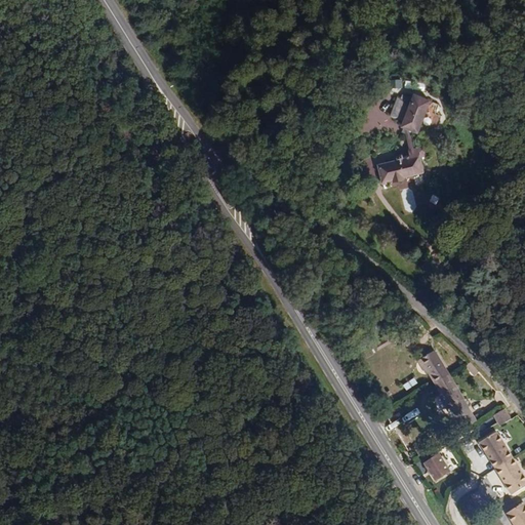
[(398,128),(408,133),(413,134),(429,103),(413,96),(409,105),(400,123),(398,128)]
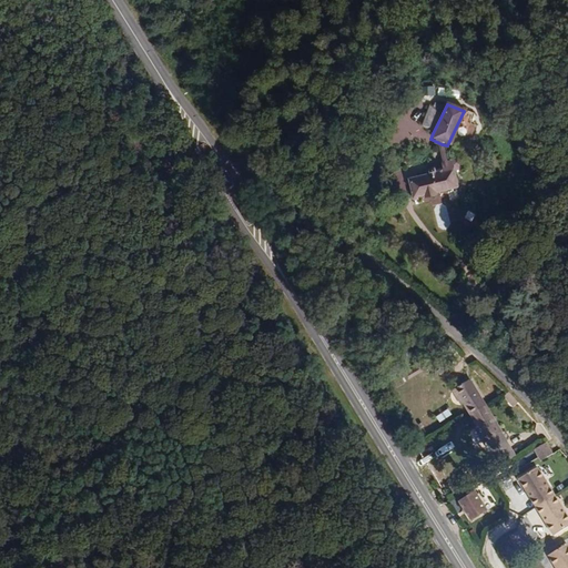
[(433,133),(443,113),(430,108),(421,128),(433,133)]
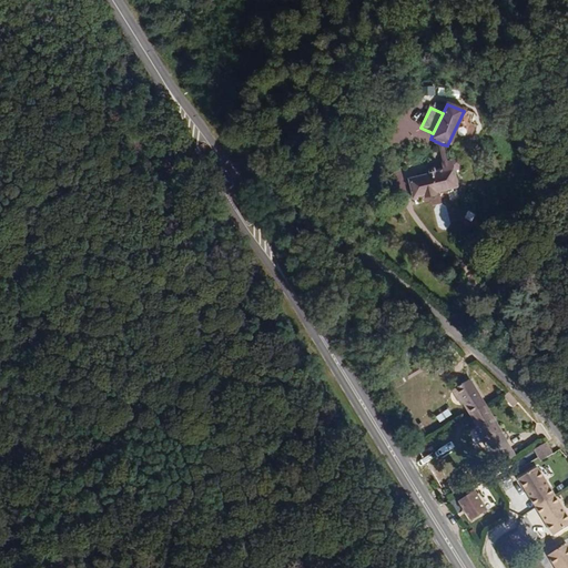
[(444,168),(450,165),(442,144),(430,139),(444,168)]
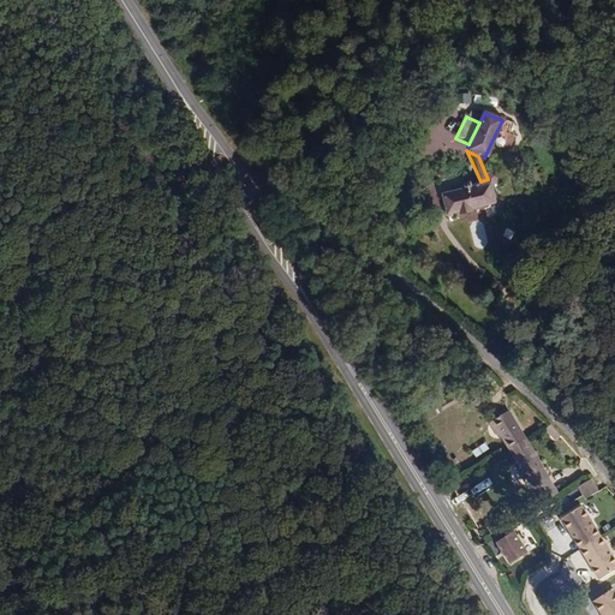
[(496,177),(488,179),(481,181),(478,183),(479,189),(476,189),(472,184),(464,186),(465,192),(445,198),(453,224),(496,209),(493,197),(502,195),(496,177)]
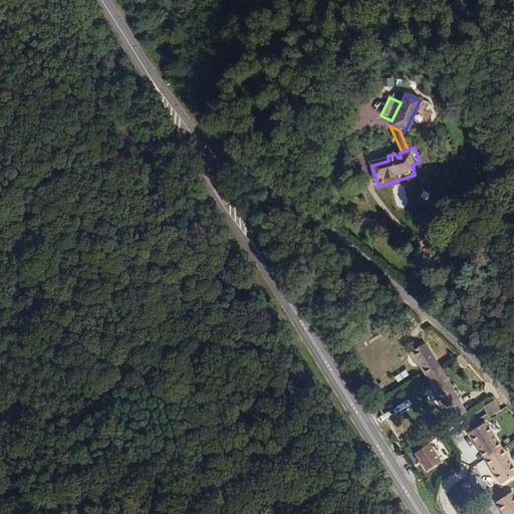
[(392,185),(397,210),(409,207),(404,183),(392,185)]
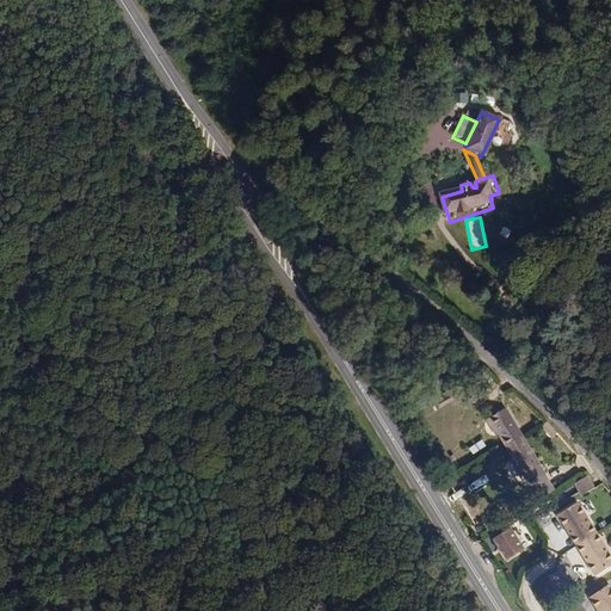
[(588,366),(604,384),(610,378),(610,370),(600,358),(588,366)]
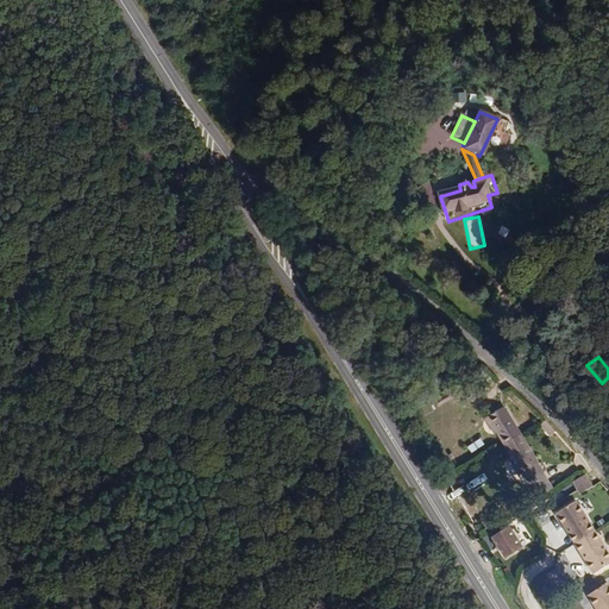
[(449,387),(431,397),(437,407),(454,396),(449,387)]
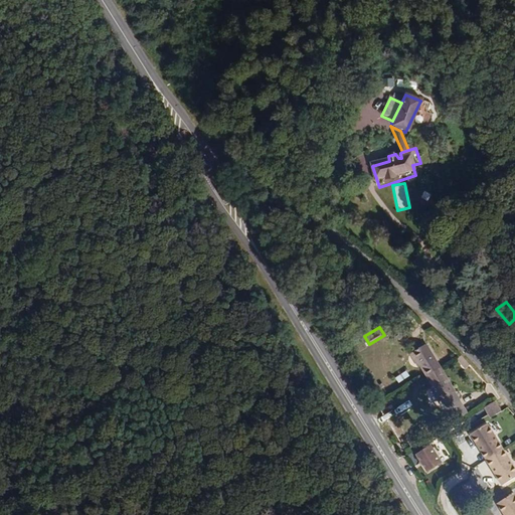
[(407,346),(435,390),(448,381),(421,336),(407,346)]
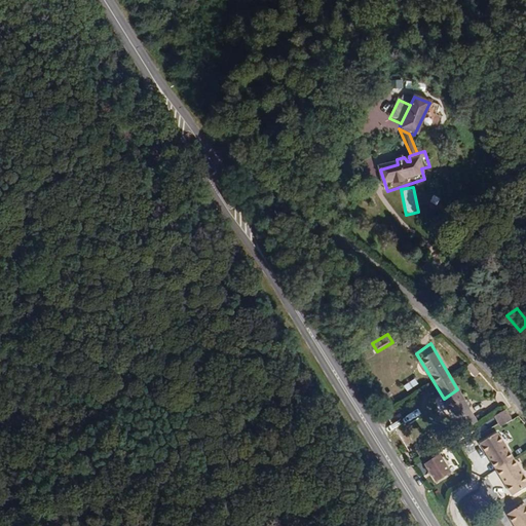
[(466,369),(475,377),(480,373),(472,364),(466,369)]
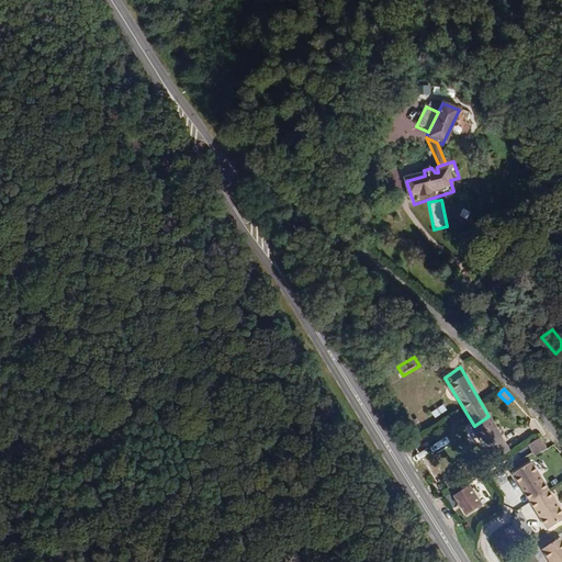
[(436,418),(448,412),(444,405),(431,412),(436,418)]
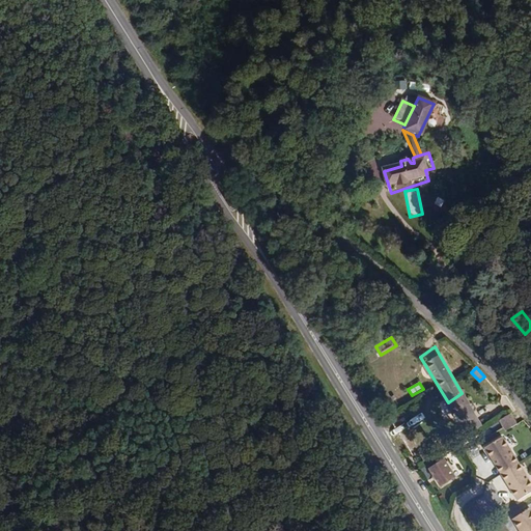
[(462,393),(448,402),(464,425),(477,417),(462,393)]
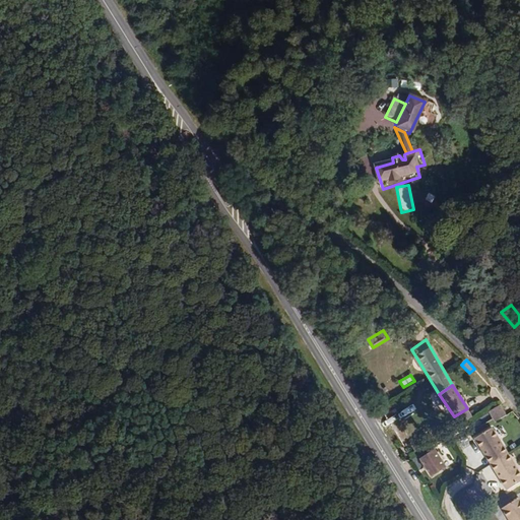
[(504,411),(497,401),(485,408),(493,418),(504,411)]
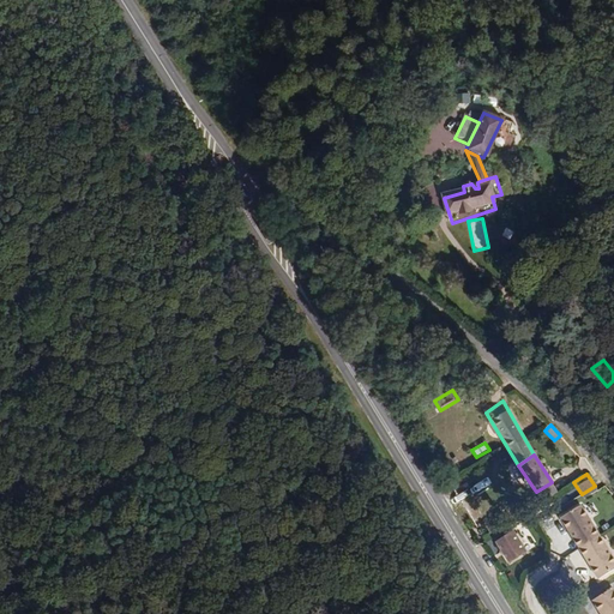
[(582,542),(597,533),(578,503),(559,515),(572,536),(576,534),(582,542)]
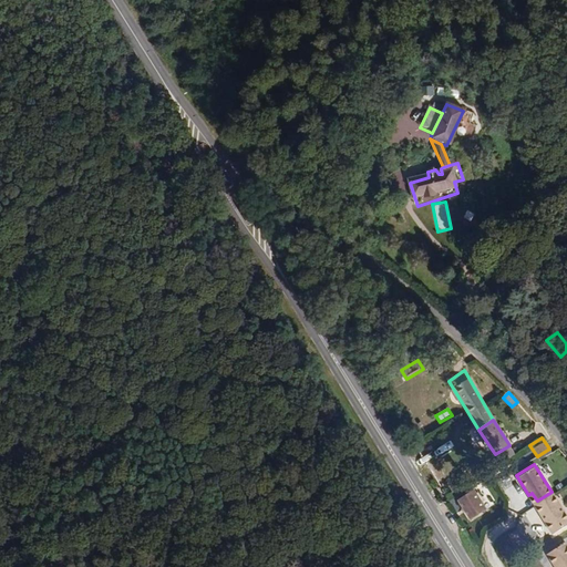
[(473,490),(457,500),(468,517),(484,507),(473,490)]
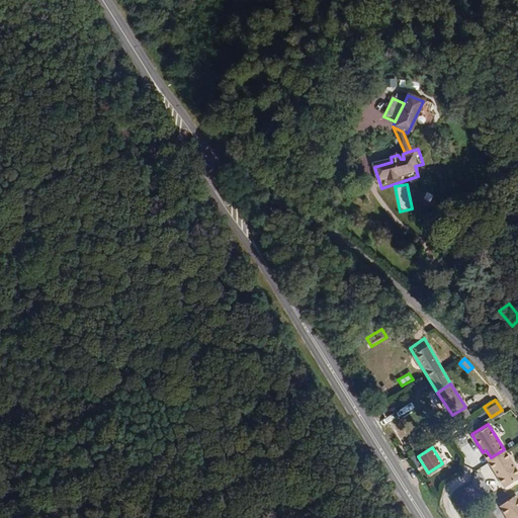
[(517,476),(517,470),(504,449),(491,457),(496,465),(493,467),(504,486),(517,476)]
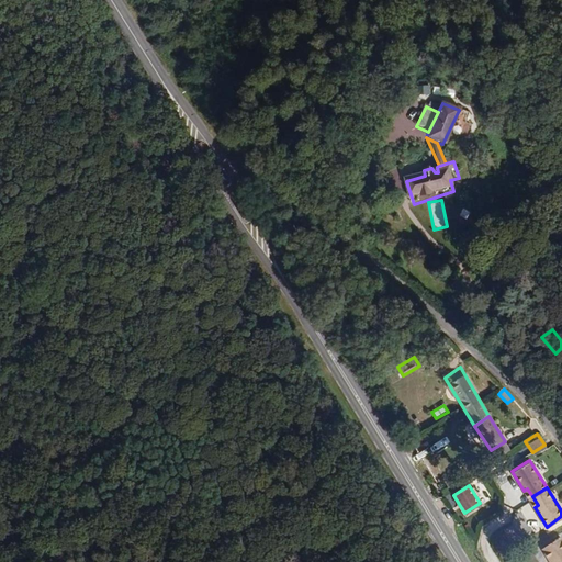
[(561,561),(561,540),(559,536),(541,547),(550,561),(561,561)]
